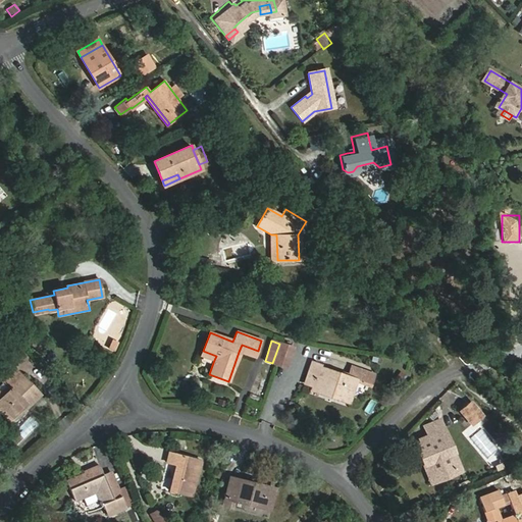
[(282,344),(275,365),(286,368),(294,348),(282,344)]
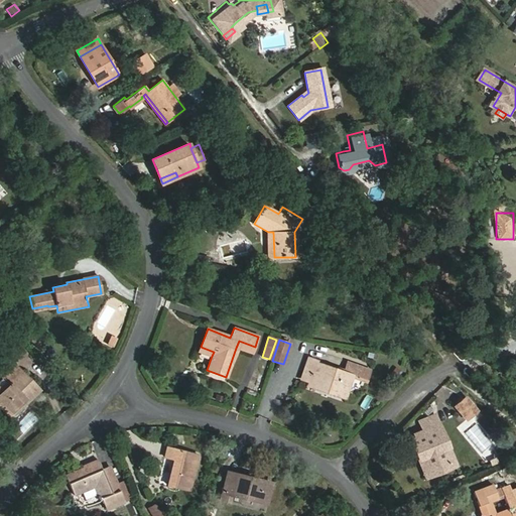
[(239,341),(236,348),(252,354),(255,347),(239,341)]
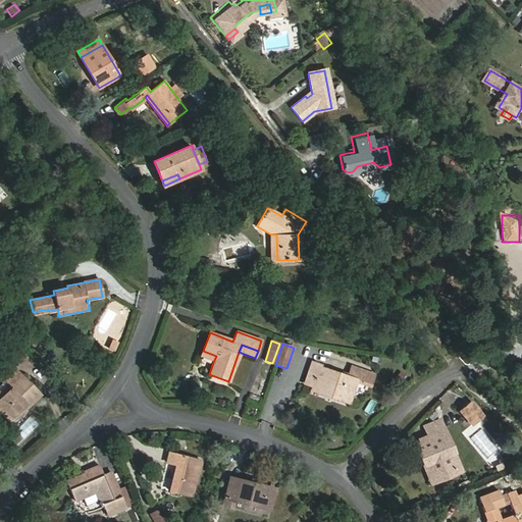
[(203,351),(201,356),(214,360),(216,356),(203,351)]
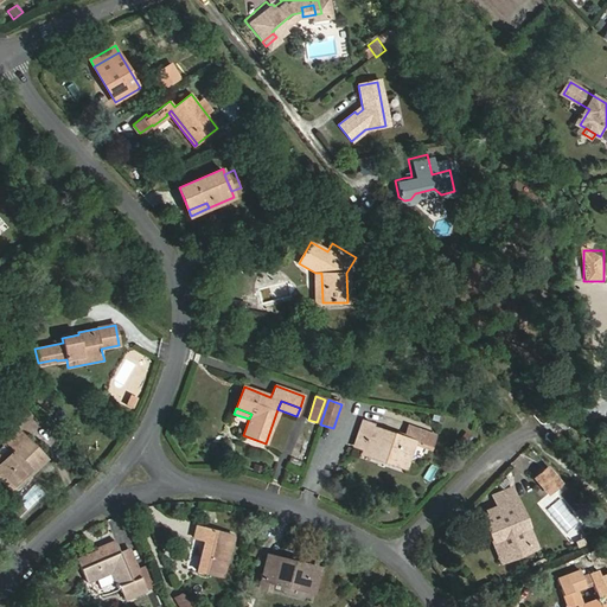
[(364,448),(408,464),(415,441),(404,438),(372,426),(372,425),(363,421),(355,445),(364,448)]
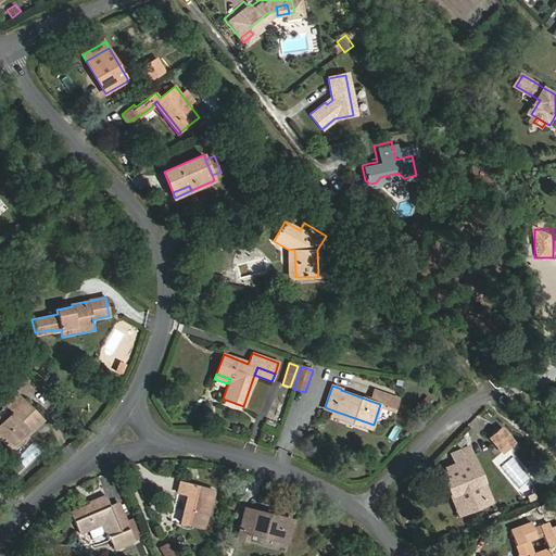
[(0,397),(0,400),(5,406),(17,394),(11,388),(0,397)]
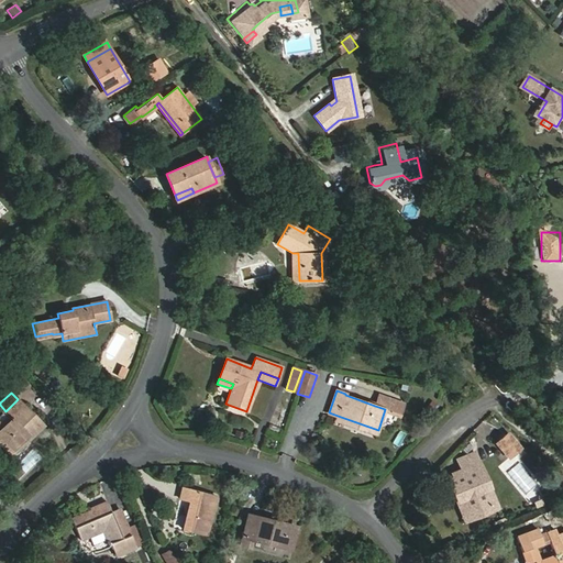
[(375,406),(385,409),(388,399),(379,396),(378,395),(375,406)]
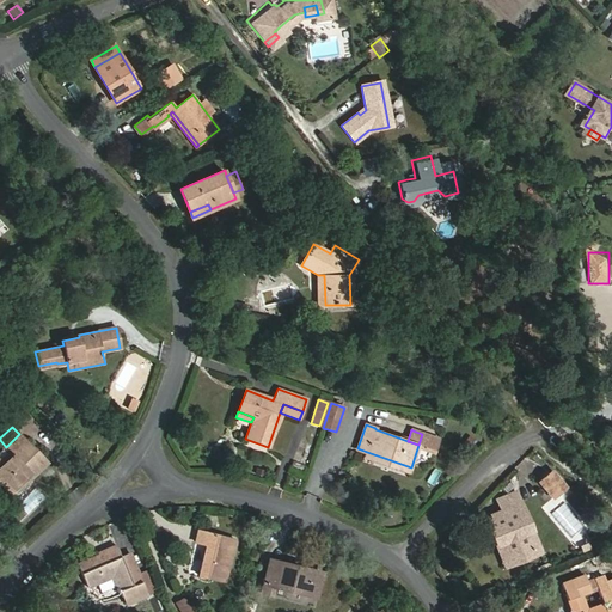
[(0,469),(0,481),(10,491),(30,471),(35,476),(48,464),(19,434),(6,447),(13,456),(5,464),(0,469)]
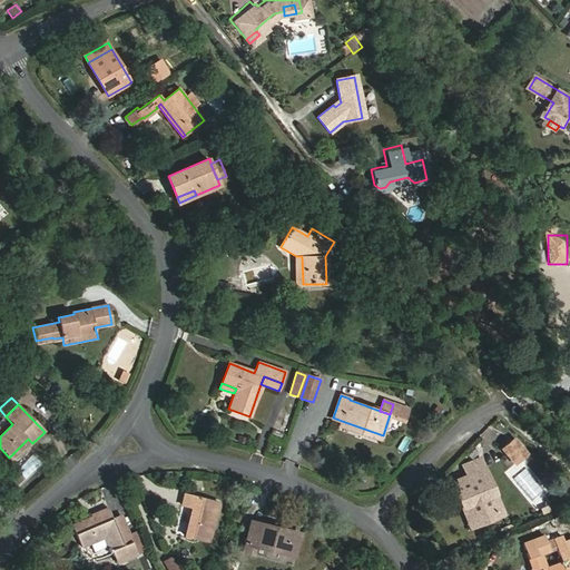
[(393,404),(390,414),(404,420),(408,409),(393,404)]
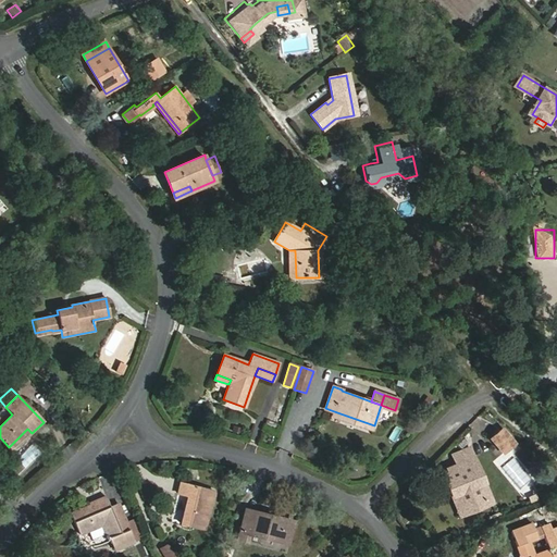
[(0,411),(0,418),(4,422),(12,415),(5,407),(0,411)]
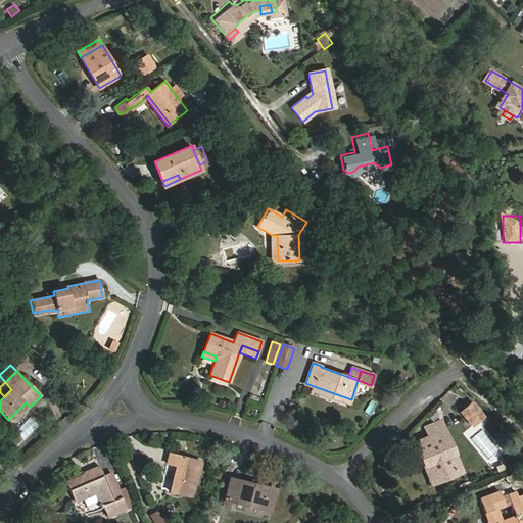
[(314,386),(312,391),(349,405),(351,399),(314,386)]
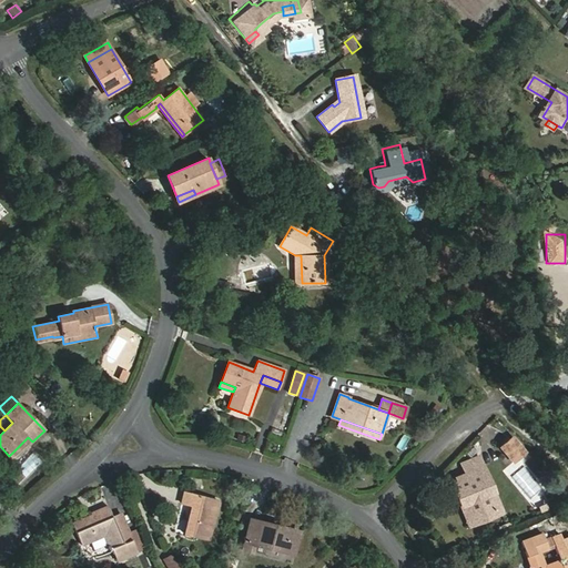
[(9,456),(13,460),(32,442),(28,437),(9,456)]
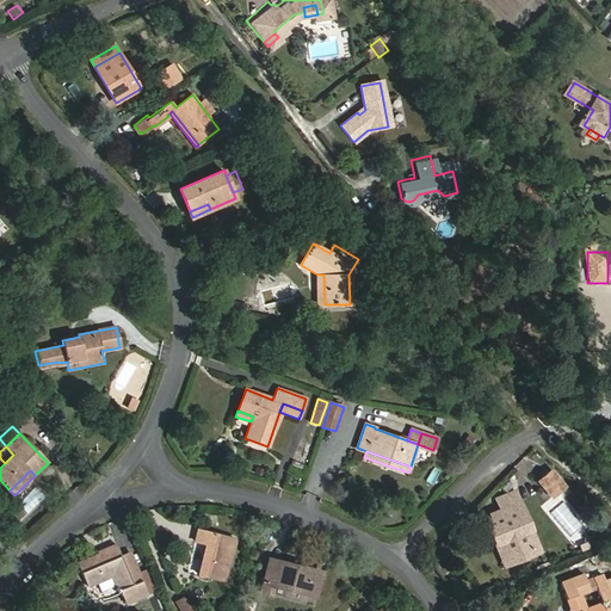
[(553,495),(563,486),(550,473),(539,481),(553,495)]
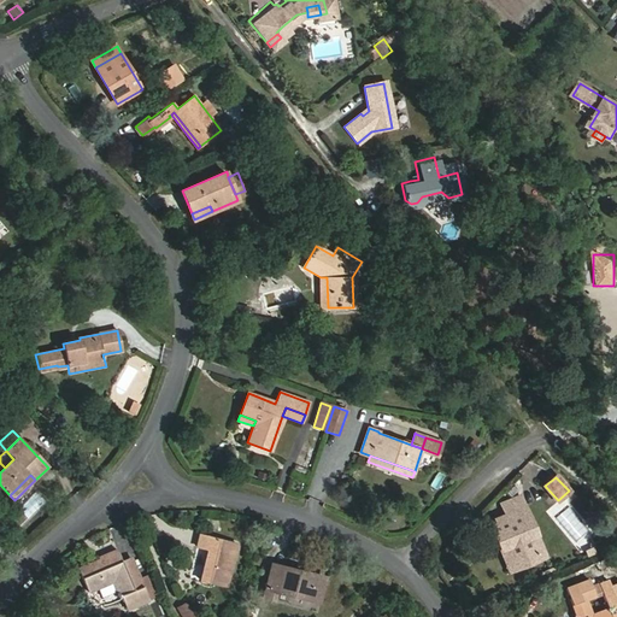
[(524,507),(519,495),(501,504),(505,515),(524,507)]
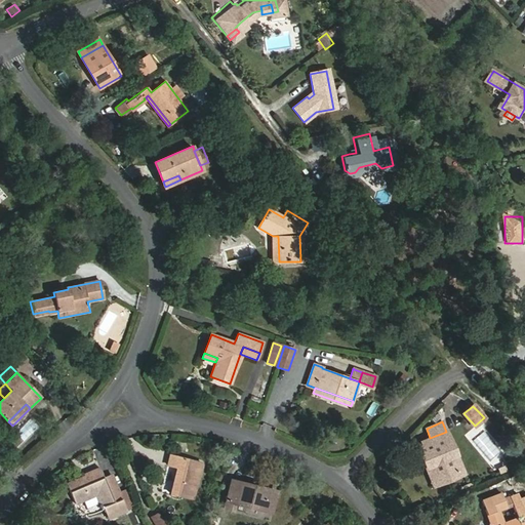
[(446,432),(430,438),(421,442),(422,446),(418,448),(423,461),(431,458),(440,483),(463,473),(446,432)]
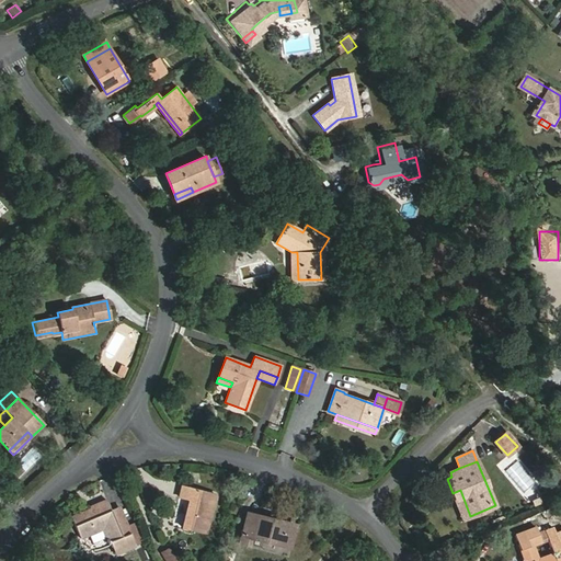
[(205,534),(215,494),(181,487),(178,496),(189,500),(181,527),(197,531),(205,534)]
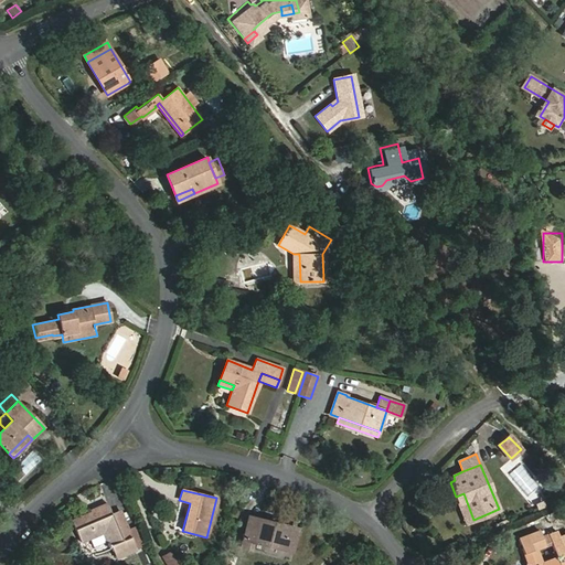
[(464,493),(456,497),(467,522),(473,520),(464,493)]
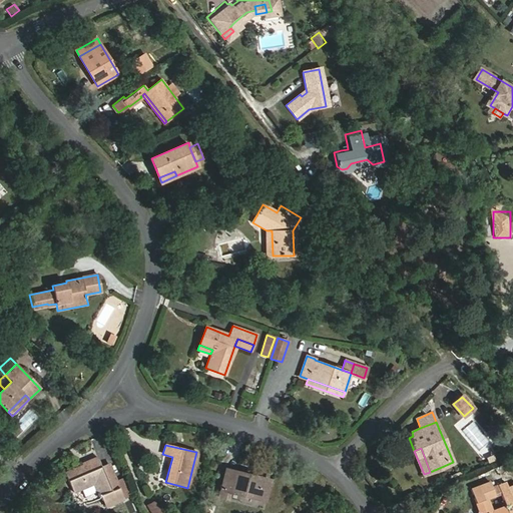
[(95,483),(105,507),(124,499),(108,464),(99,468),(95,457),(82,462),(83,466),(66,472),(74,492),(95,483)]
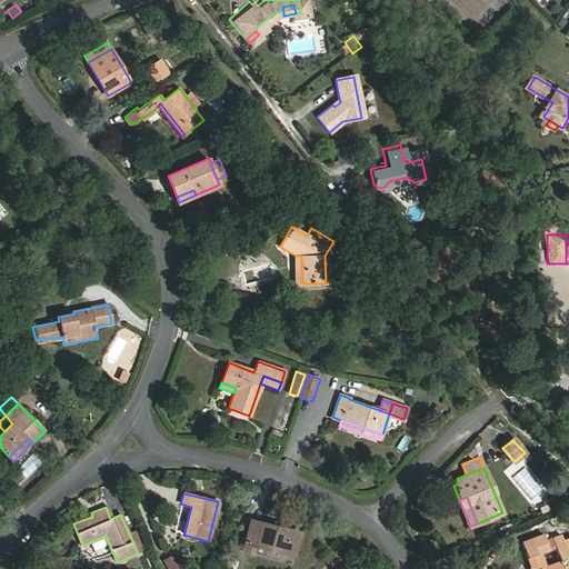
[(242,552),(253,555),(256,546),(293,556),(299,532),(250,520),(242,552)]
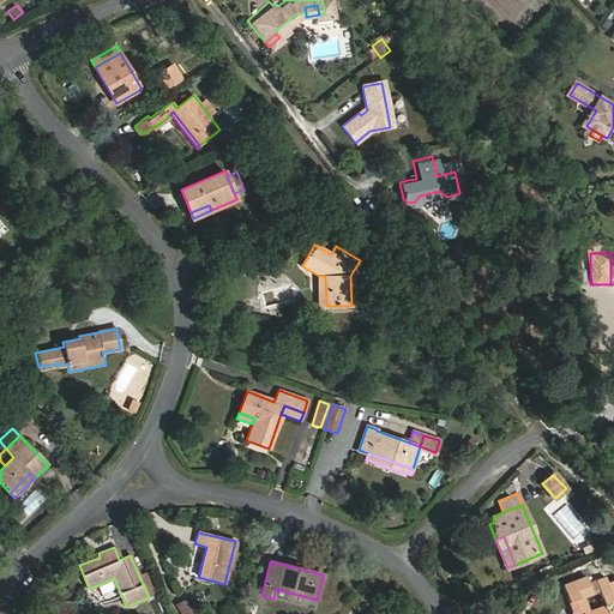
[(613,613),(613,602),(606,578),(588,584),(587,578),(563,585),(567,601),(570,600),(575,613),(613,613)]
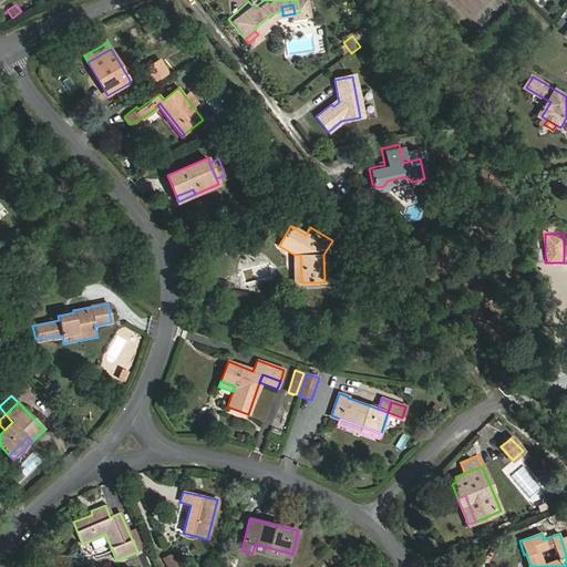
[(177,566),(169,553),(162,558),(167,566),(177,566)]
